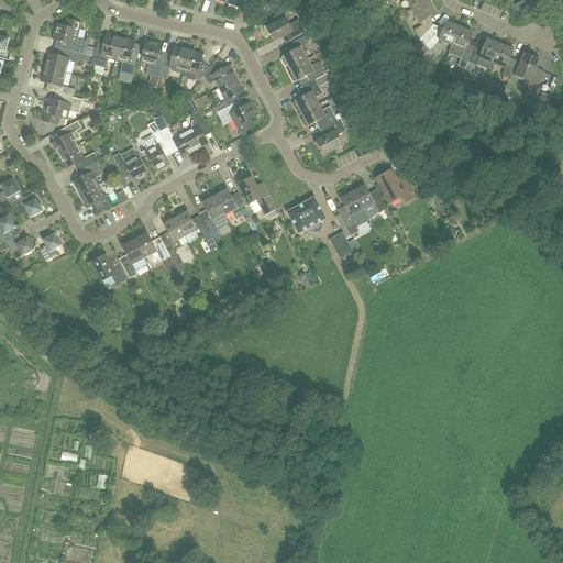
[(393,0),(394,2),(397,0),(406,0),(412,10),(429,0),(393,0)]
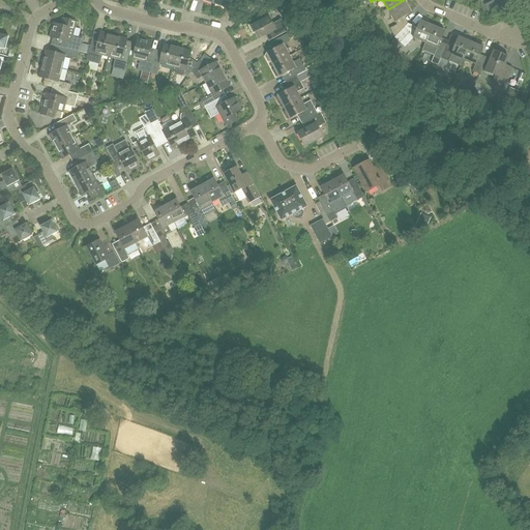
[(394,38),(405,27),(408,24),(404,17),(411,13),(404,0),(388,9),(394,22),(396,25),(389,29),(394,38)]
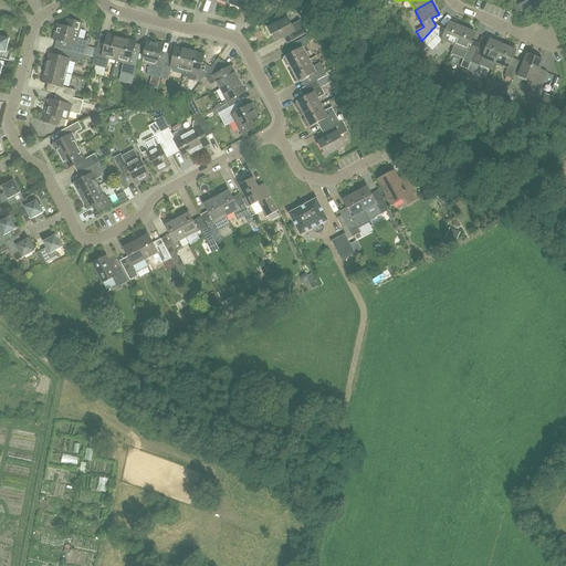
[(271,35),(272,34),(276,41),(289,34),(293,41),(307,33),(300,21),(291,25),(287,19),(272,27),(271,25),(266,28),(271,35)]
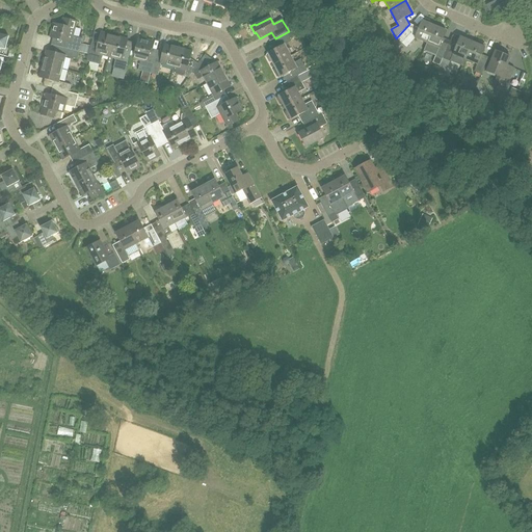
[(63,48),(79,52),(82,38),(73,36),(76,22),(63,19),(61,26),(54,24),(50,37),(64,41),(63,48)]
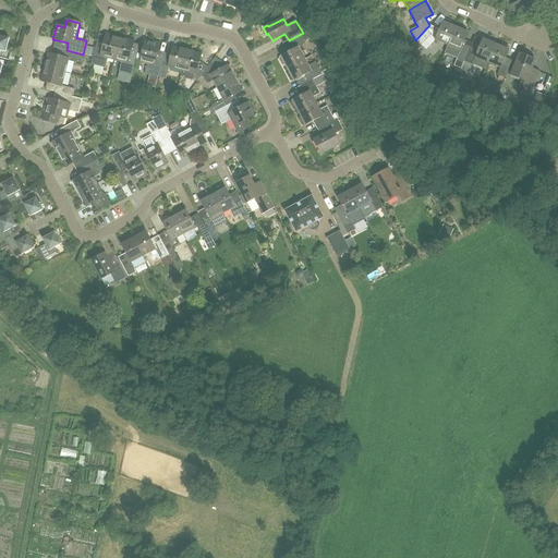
[(456,27),(450,25),(451,24),(450,22),(446,20),(444,21),(443,22),(437,34),(433,33),(432,34),(422,46),(426,50),(435,40),(448,46),(456,27)]
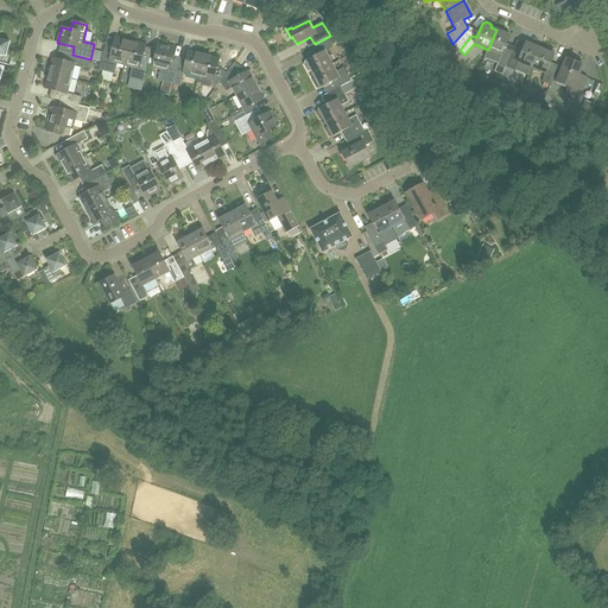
[(506,67),(513,51),(505,49),(511,36),(496,30),(488,50),(485,58),(498,63),(506,67)]
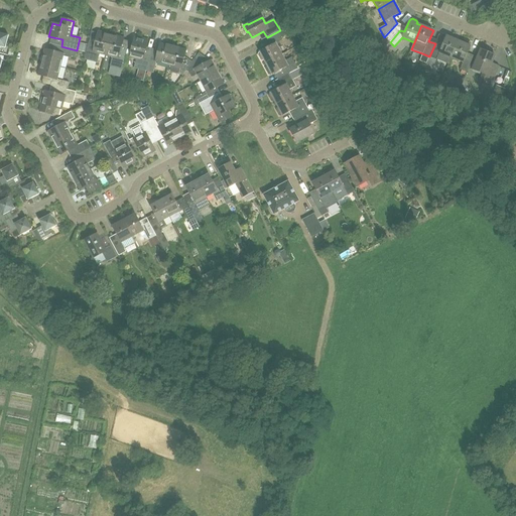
[(399,31),(394,26),(384,37),(390,42),(399,31)]
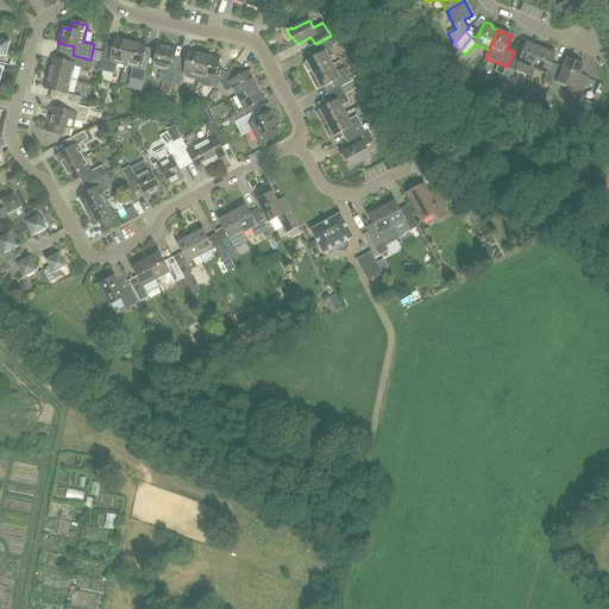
[(125,66),(131,42),(115,37),(112,54),(105,52),(100,70),(114,74),(118,63),(125,66)]
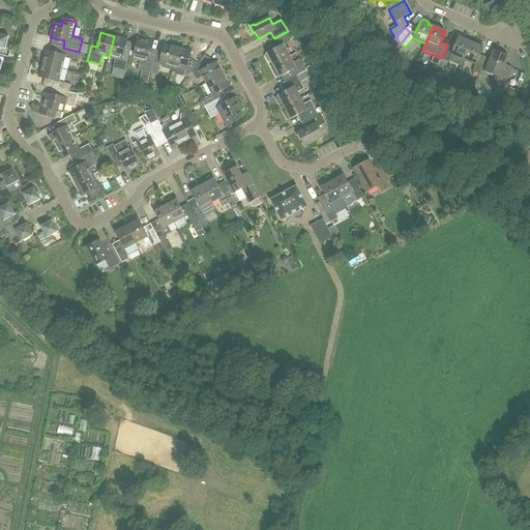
[(0,48),(5,50),(8,36),(0,33),(0,48)]
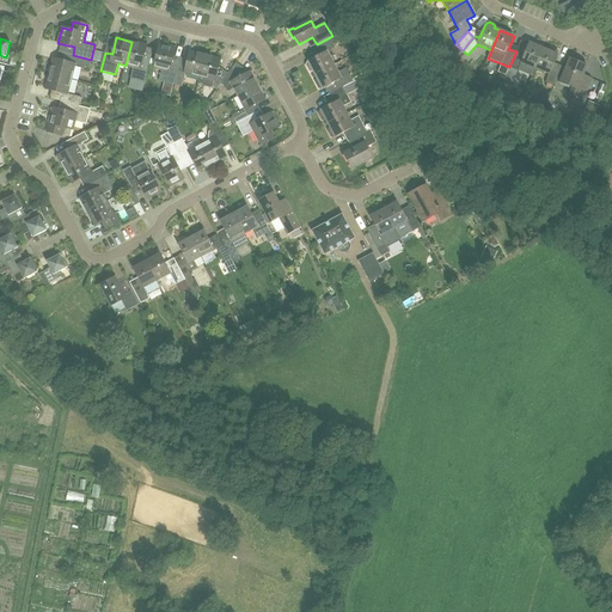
[(314,75),(335,65),(328,51),(335,47),(334,44),(331,40),(316,48),(320,55),(307,62),(308,63),(307,63),(306,66),(308,72),(311,72),(313,72),(314,75)]
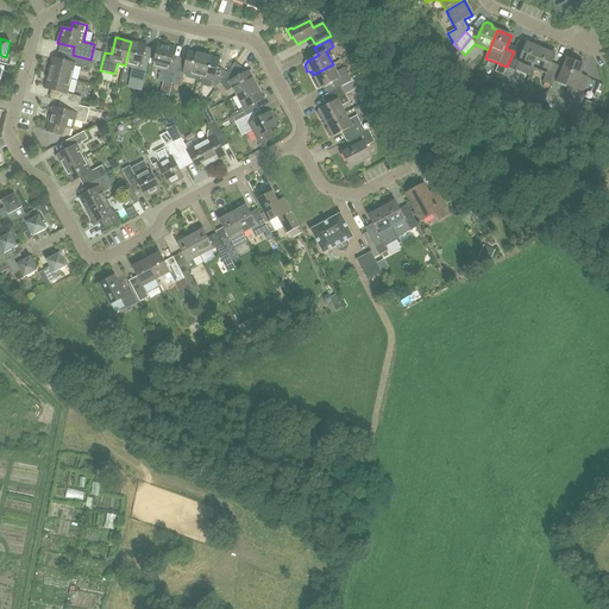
[(131,42),(125,66),(132,67),(130,79),(144,82),(149,63),(142,62),(146,45),(131,42)]
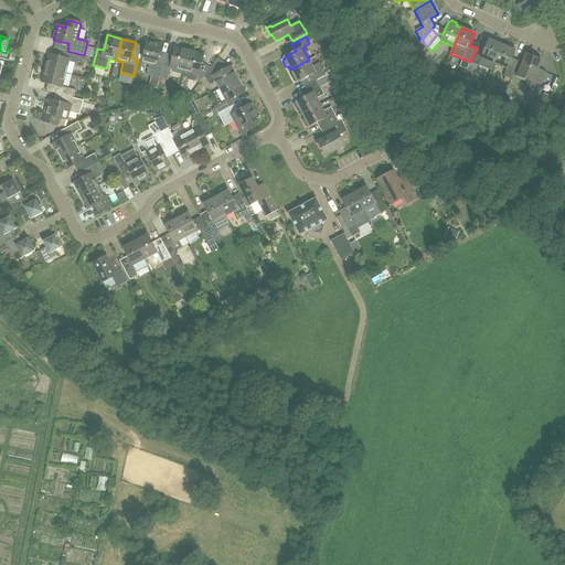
[(493,63),(502,44),(489,39),(483,51),(477,48),(470,62),(478,65),(483,67),(491,71),(493,63)]
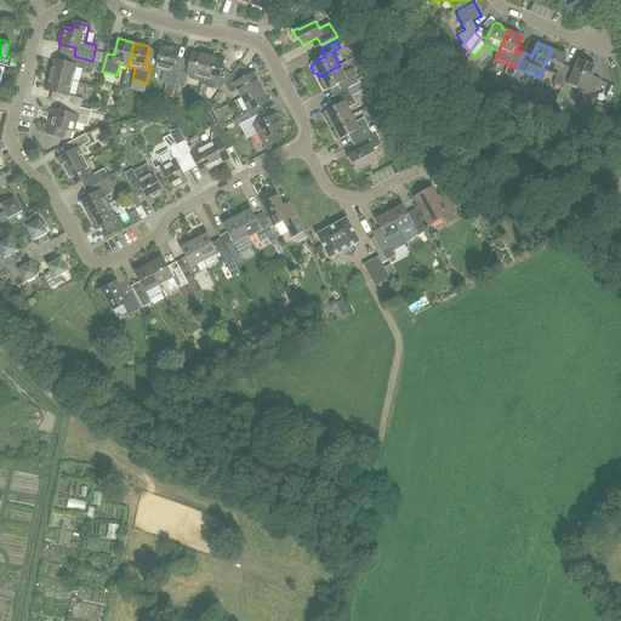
[(176,86),(181,67),(174,66),(178,49),(163,45),(157,69),(164,70),(161,83),(176,86)]
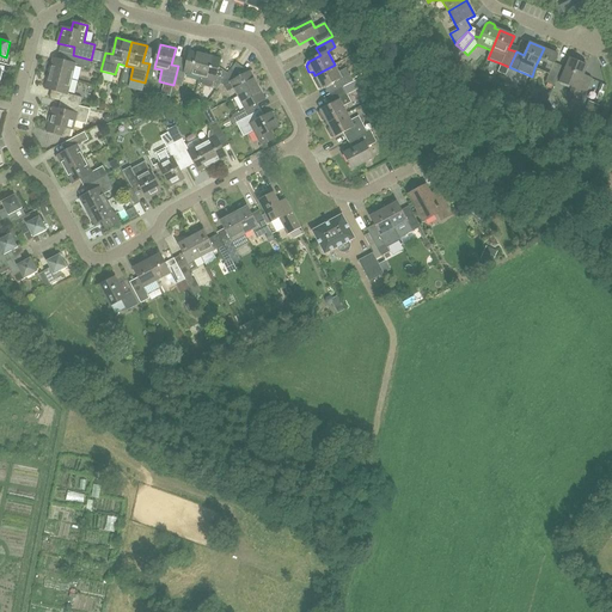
[(557,54),(558,50),(550,48),(549,50),(544,48),(534,68),(549,74),(545,83),(554,86),(560,71),(552,67),(557,54)]
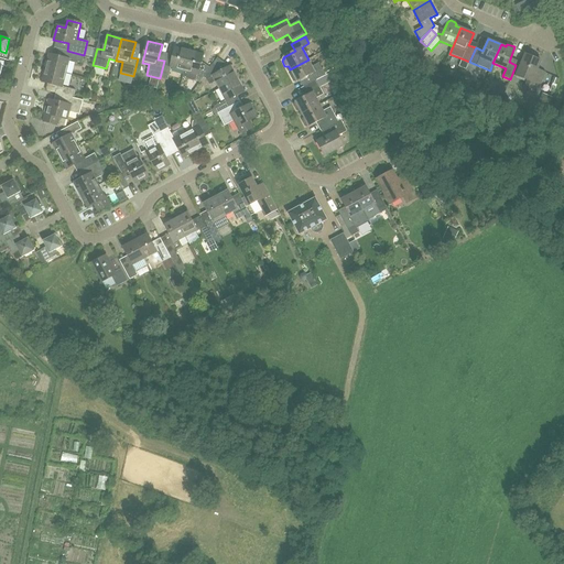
[(421,52),(415,46),(411,52),(416,57),(421,52)]
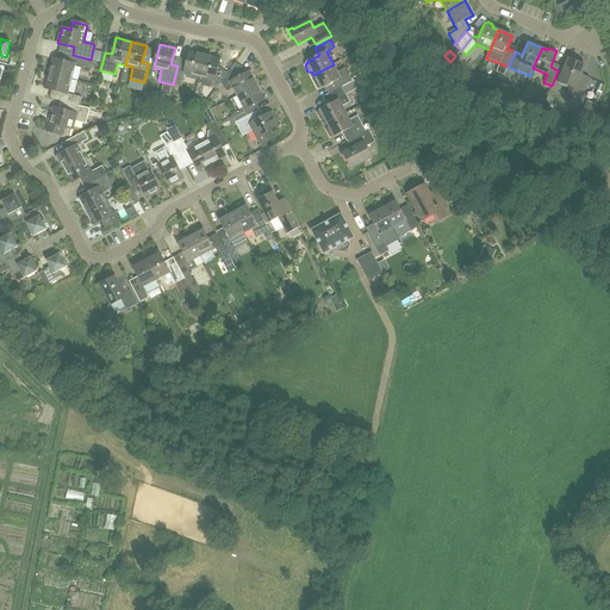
[(199,76),(205,55),(190,51),(185,68),(178,66),(173,85),(181,87),(185,73),(199,76)]
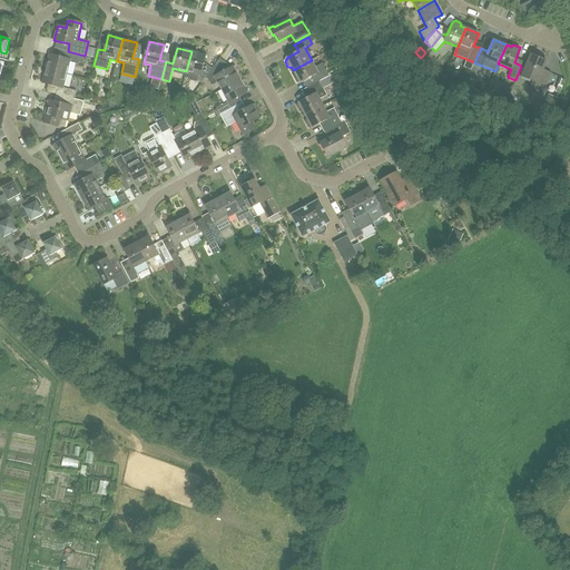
[(82,64),(85,56),(68,51),(66,59),(50,55),(47,69),(66,74),(70,60),(82,64)]
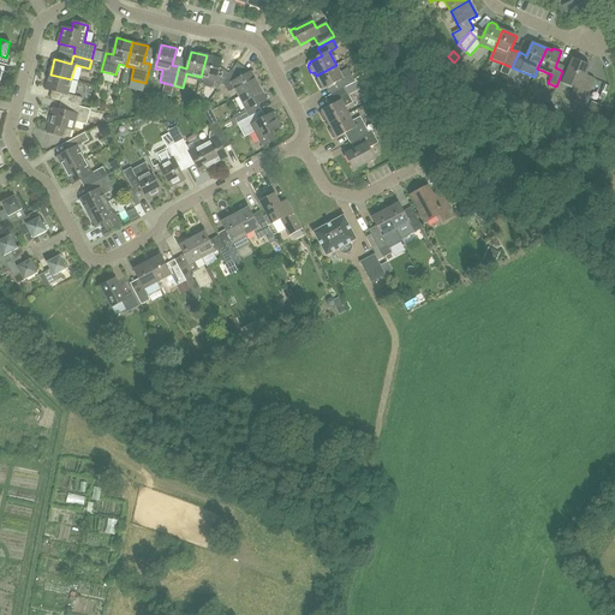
[(218,90),(222,84),(228,75),(219,69),(221,60),(207,55),(201,77),(198,84),(214,88),(218,90)]
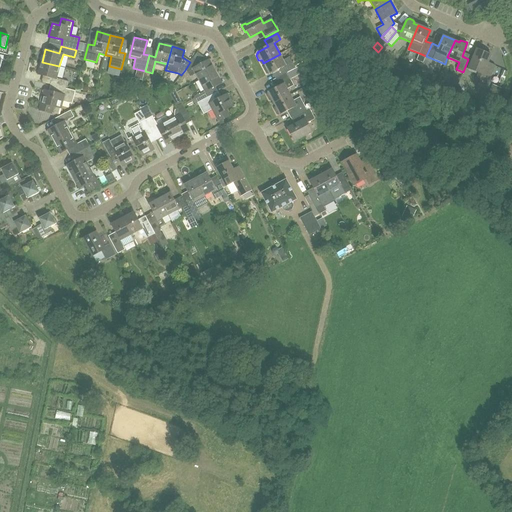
[(477,50),(477,49),(469,69),(478,73),(475,80),(487,85),(495,66),(487,63),(491,55),(490,55),(477,50)]
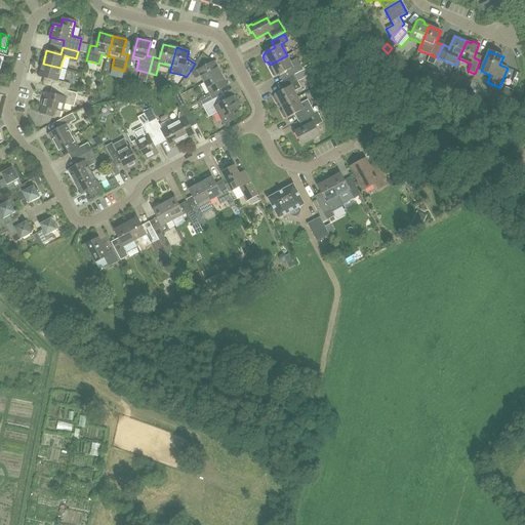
[(290,77),(294,75),(300,71),(301,71),(304,70),(297,58),(290,63),(287,55),(270,65),(272,68),(271,69),(270,71),(273,75),(275,76),(276,75),(277,76),(287,71),(290,77)]
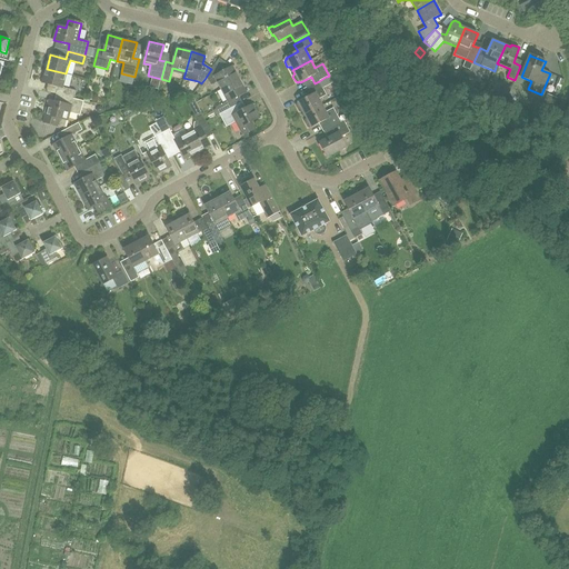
[(221,89),(239,80),(232,67),(226,71),(216,63),(211,69),(206,78),(209,80),(210,80),(212,86),(218,82),(221,89)]
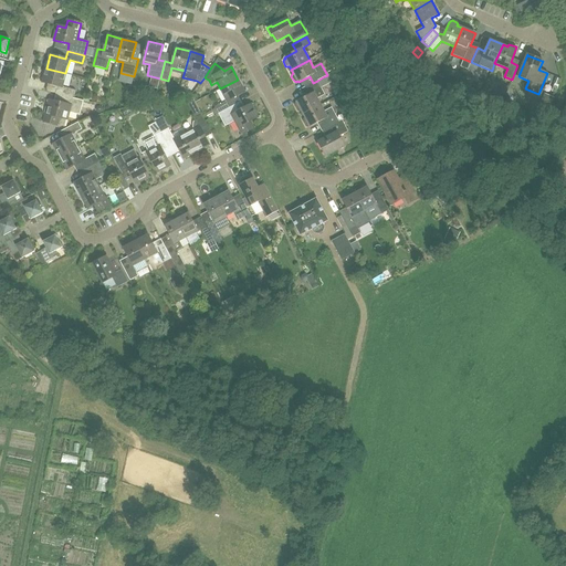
[(62,87),(65,73),(46,69),(42,82),(58,86),(56,94),(73,98),(75,90),(62,87)]
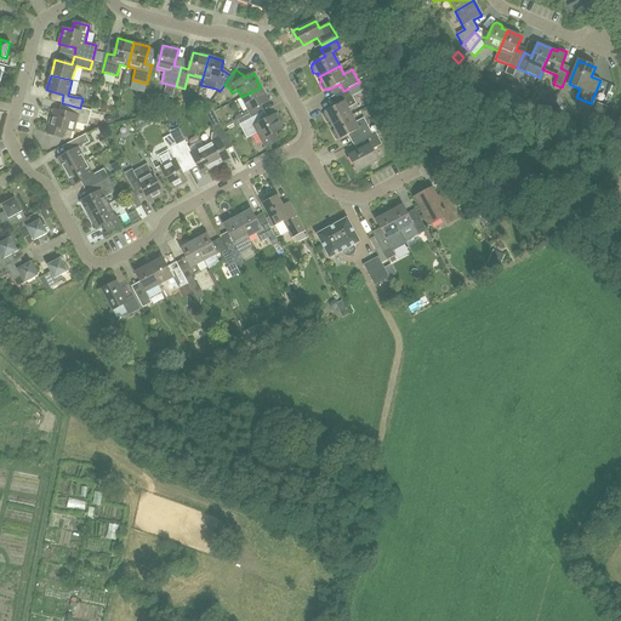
[(357,84),(355,84),(360,91),(369,87),(365,79),(359,83),(357,84)]
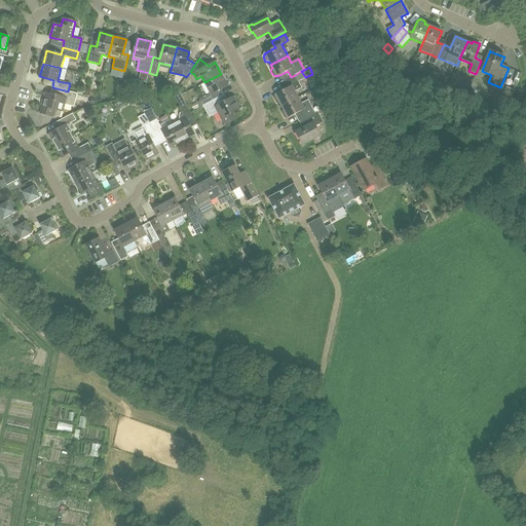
[(513,85),(517,87),(521,73),(518,72),(513,85)]
